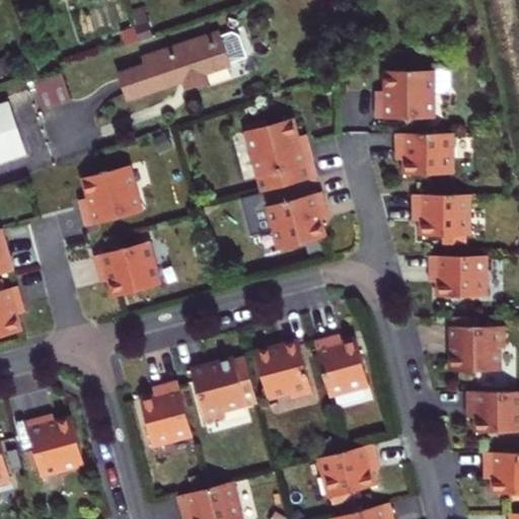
[(136,28),(140,41),(153,36),(143,6),(130,10),(136,28)]
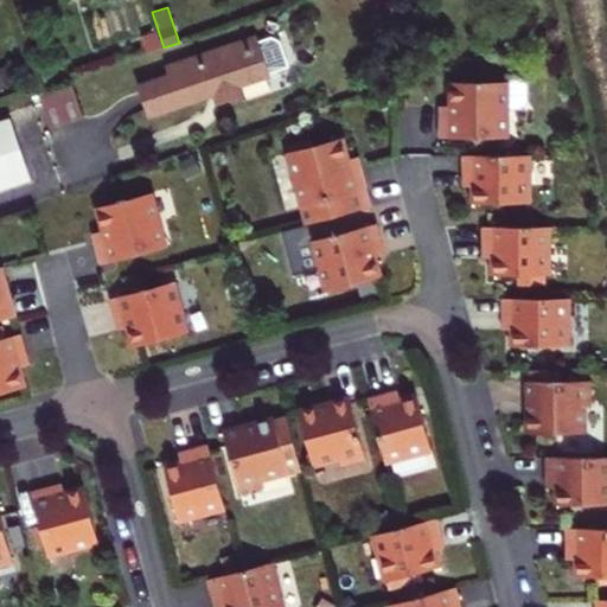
[(149,52),(164,48),(159,33),(145,38),(149,52)]
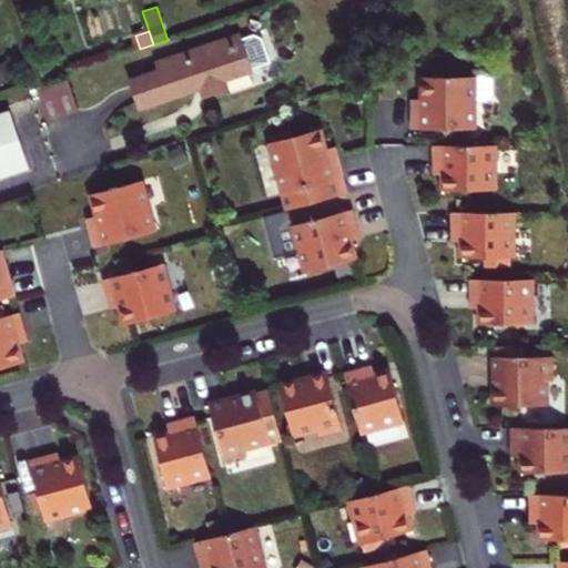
[(242,41),(240,36),(225,41),(235,47),(243,43),(242,41)]
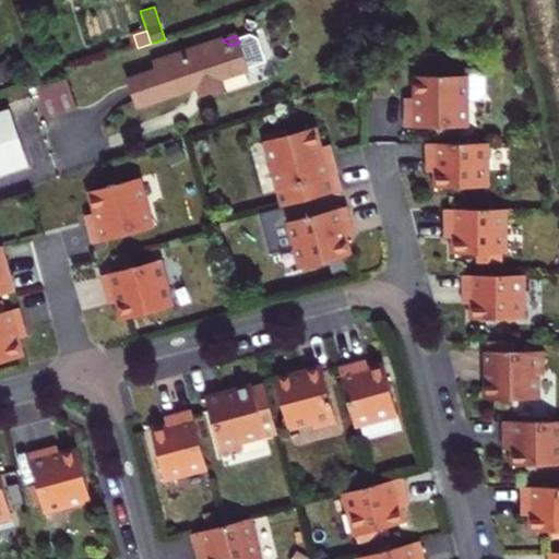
[(219,79),(265,62),(259,40),(251,37),(238,40),(239,43),(232,46),(222,40),(155,62),(158,70),(129,80),(138,106),(191,87),(190,84),(198,81),(199,85),(202,95),(223,87),(219,79)]
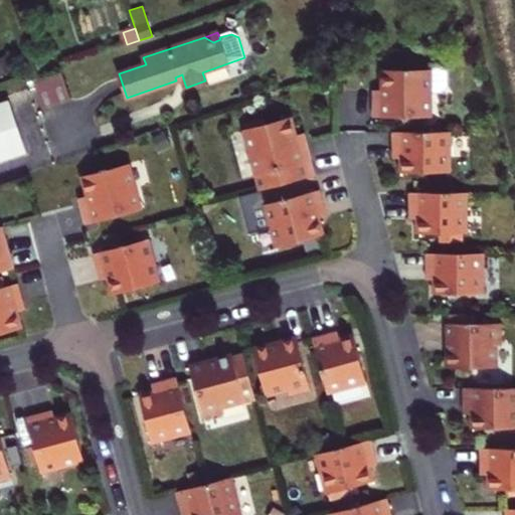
[(0,77),(17,67),(12,58),(0,65),(0,77)]
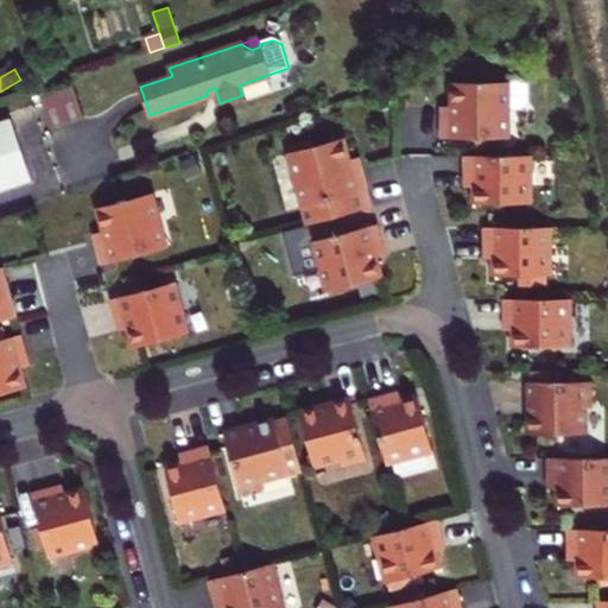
[(439,115),(439,138),(476,138),(500,138),(508,138),(508,114),(514,114),(518,112),(518,77),(514,74),(505,74),(505,82),(450,82),(450,107),(453,107),(453,115),(439,115)]
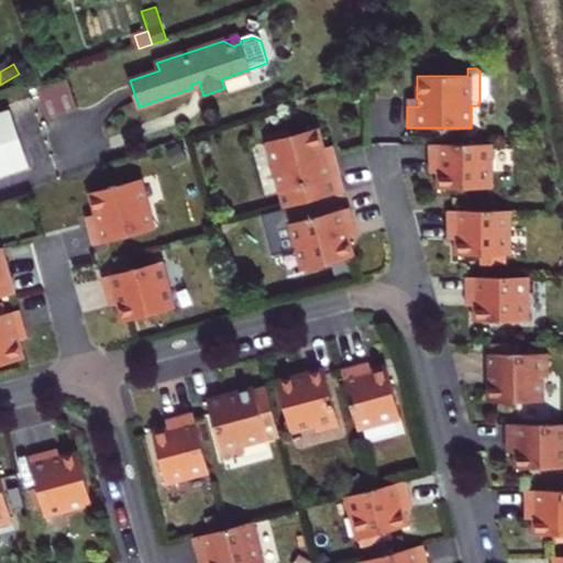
[(225,80),(229,92),(253,87),(251,74),(225,80)]
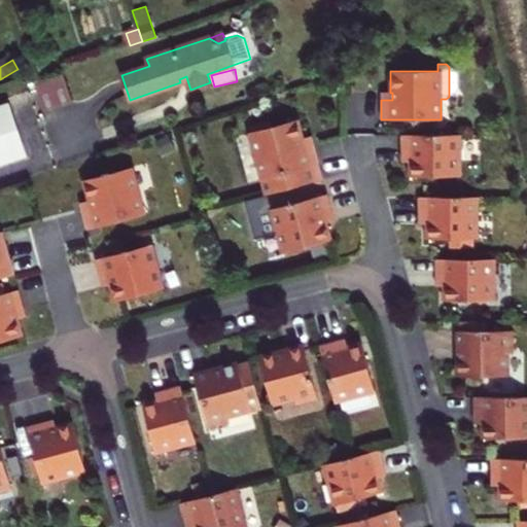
[(34,82),(41,109),(70,102),(63,74),(34,82)]
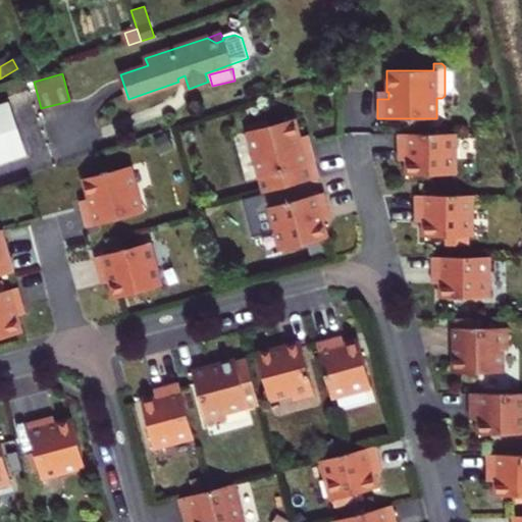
[(0,163),(27,155),(9,103),(0,105),(0,163)]
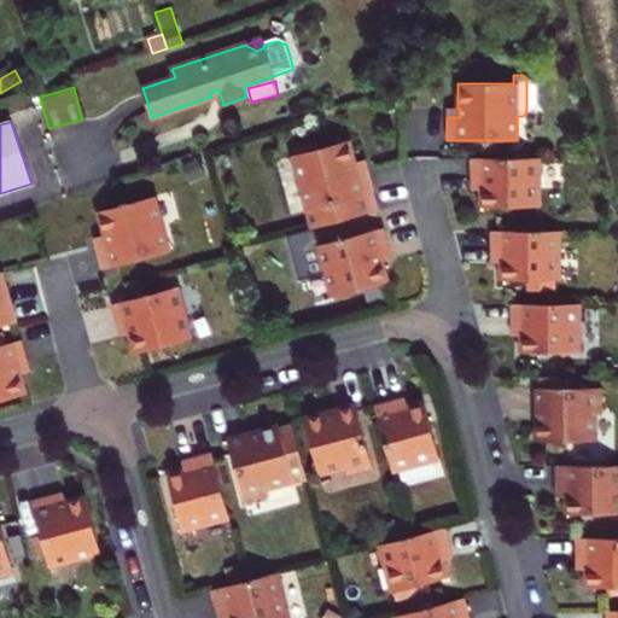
[(508,152),(508,140),(484,140),(484,152),(508,152)]
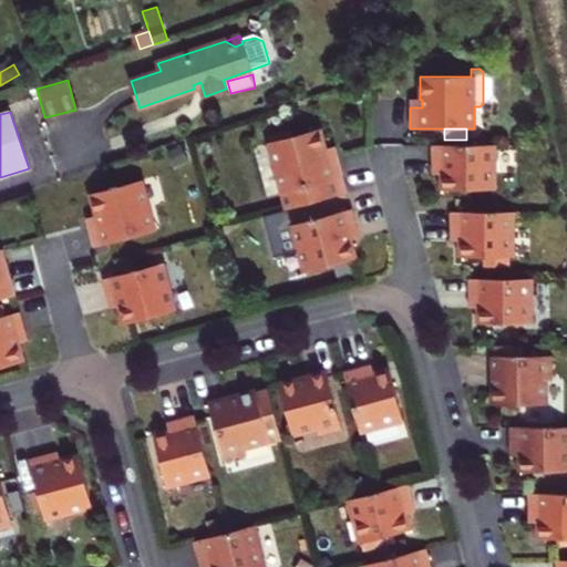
[(268,143),(286,209),(348,193),(337,156),(326,158),(323,152),(326,151),(320,130),(268,143)]
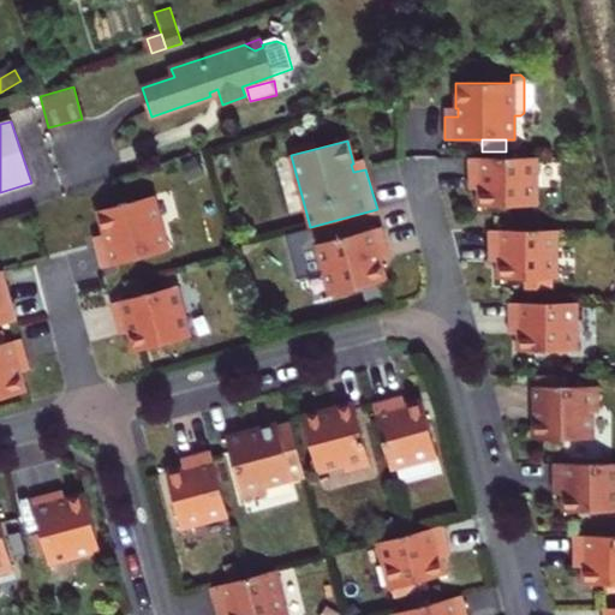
[(537,206),(536,157),(469,157),(469,177),(483,177),(483,189),(478,189),(479,207),(537,206)]
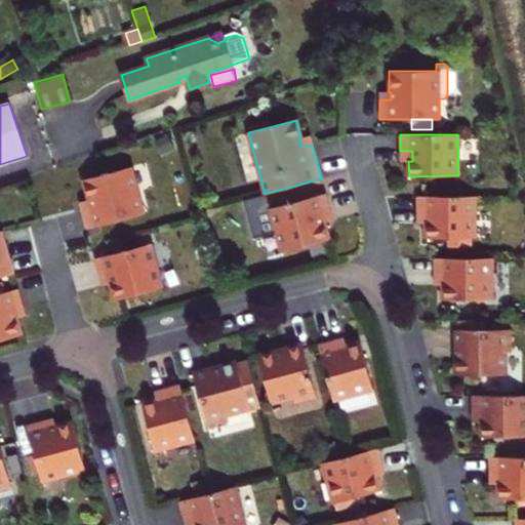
[(311,137),(301,139),(299,140),(301,147),(312,145),(311,139),(311,137)]
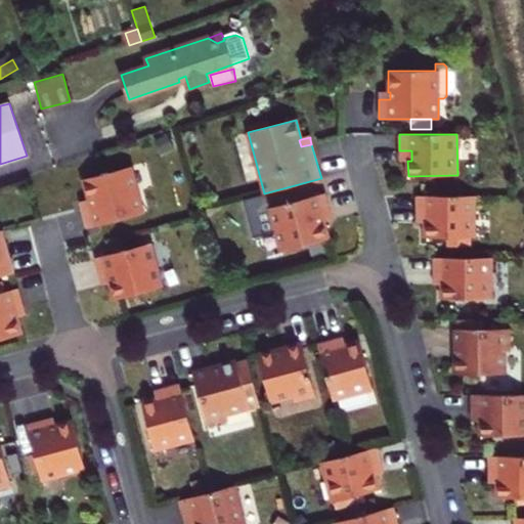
[(411,161),(411,150),(399,150),(399,155),(400,161),(407,161),(411,161)]
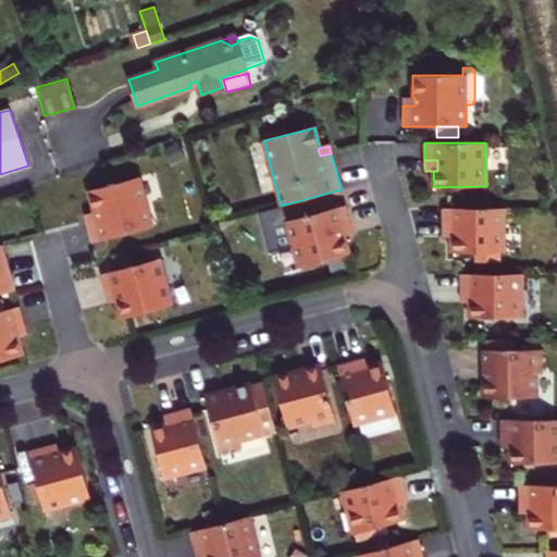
[(88,223),(94,243),(153,226),(140,177),(89,192),(96,213),(97,212),(99,220),(88,223)]
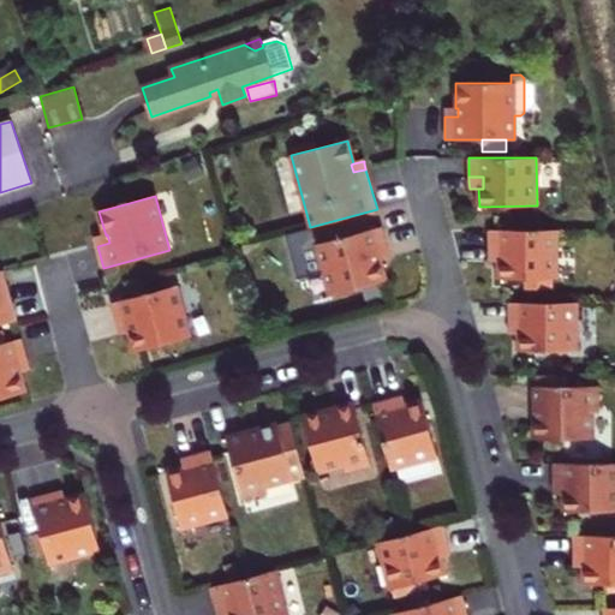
[(388,248),(382,227),(317,245),(330,297),(387,281),(381,260),(377,262),(375,252),(388,248)]
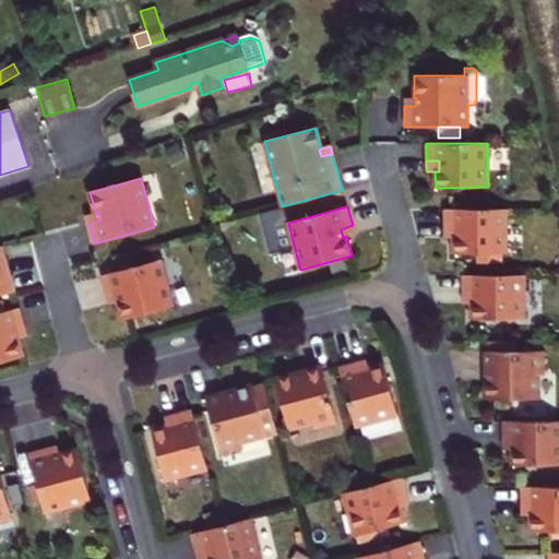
[(506,253),(506,209),(444,210),(444,226),(456,226),(456,237),(453,237),(453,253),(477,253),(477,263),(503,263),(503,253),(506,253)]
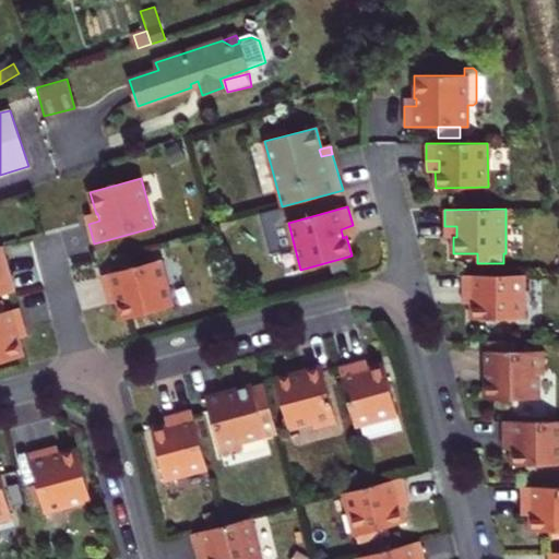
[(96,214),(86,217),(87,221),(88,224),(99,221),(97,213),(96,214)]
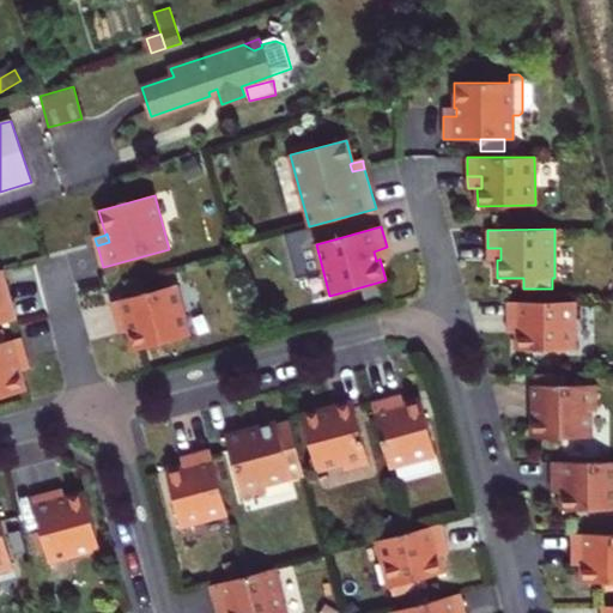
[(380,259),(389,256),(388,252),(387,247),(374,252),(376,261),(380,259)]
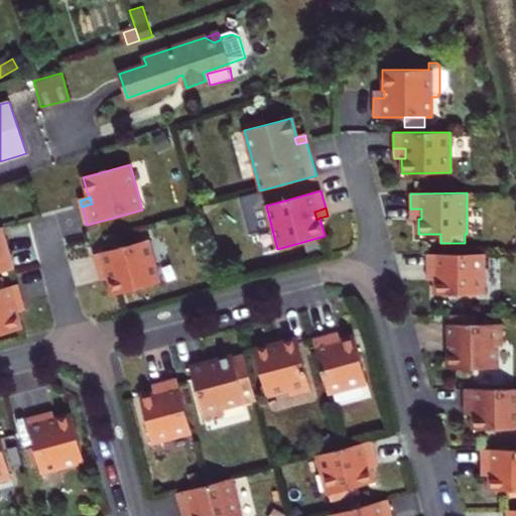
[(421,209),(410,209),(410,215),(410,219),(418,219),(421,219),(421,209)]
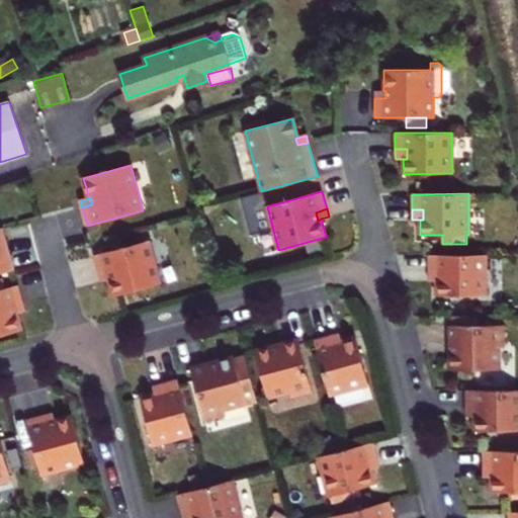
[(0,274),(14,270),(5,236),(0,237),(0,274)]
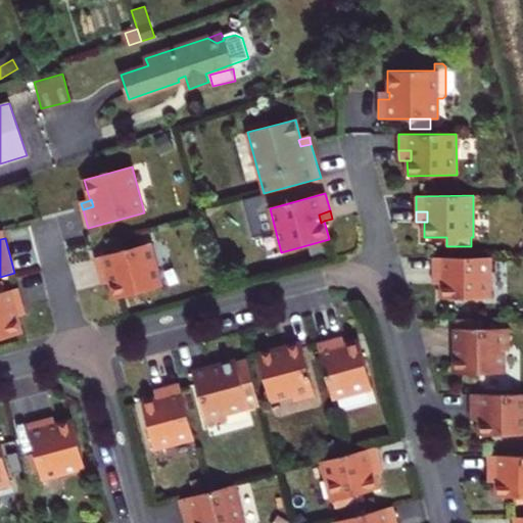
[(162,287),(151,243),(96,257),(100,276),(111,273),(113,281),(110,282),(115,299),(162,287)]
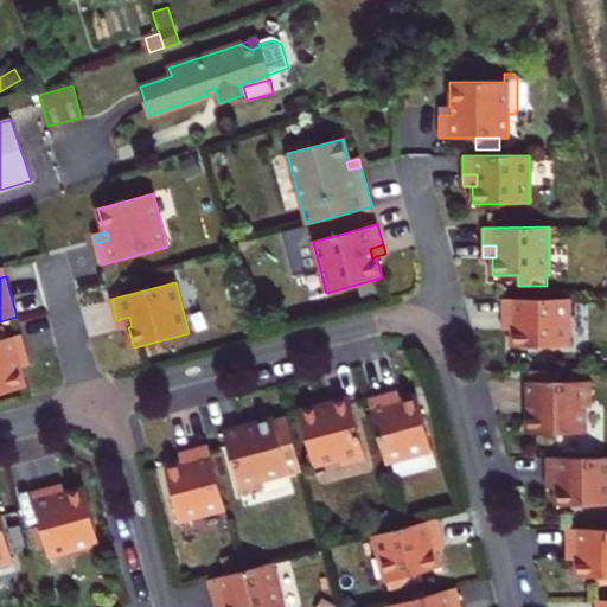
[(569,347),(568,299),(503,299),(503,318),(516,318),(516,330),(512,330),(512,347),(569,347)]
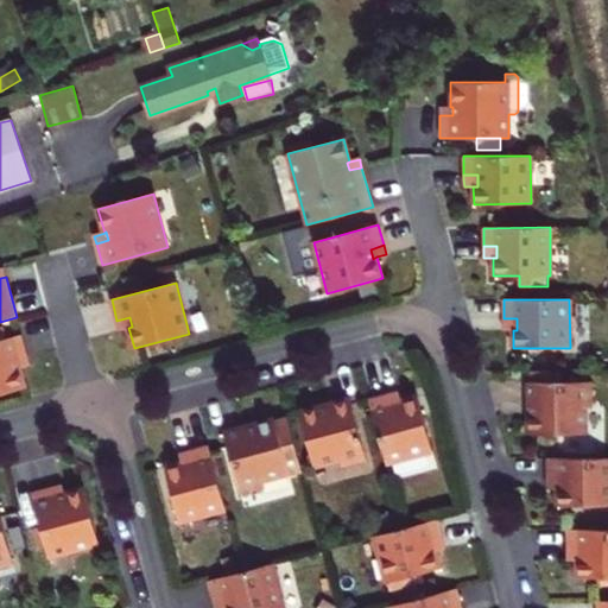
[(587,348),(588,302),(575,302),(574,347),(587,348)]
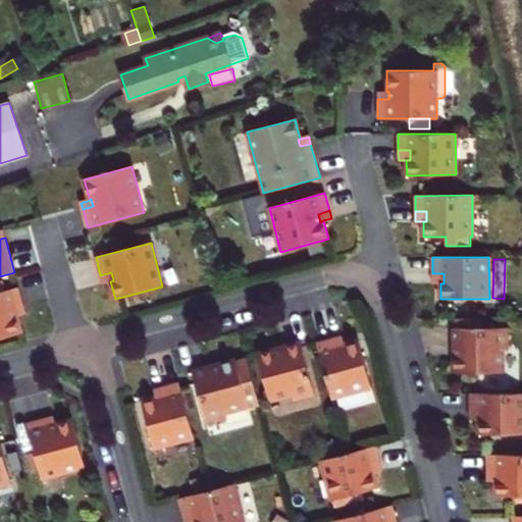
[(111,272),(100,275),(101,279),(103,283),(110,281),(113,280),(111,272)]
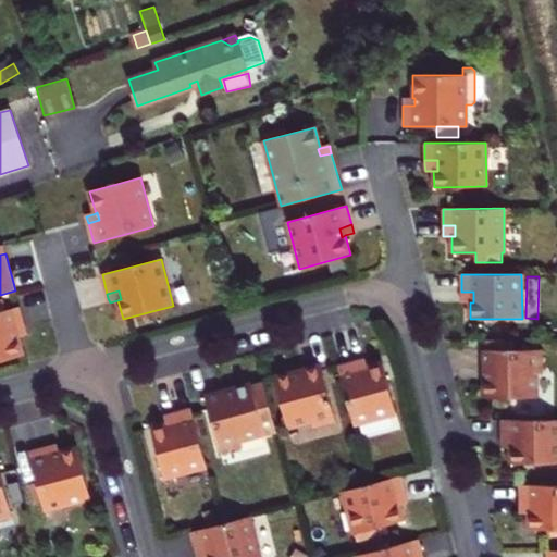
[(473,292),(461,292),(461,296),(461,302),(470,302),(473,302),(473,292)]
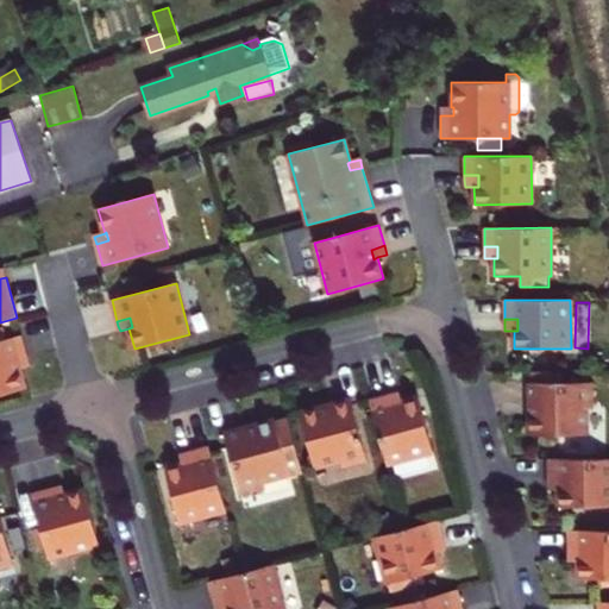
[(27,357),(22,336),(0,340),(0,396),(26,389),(20,369),(17,369),(16,360),(27,357)]
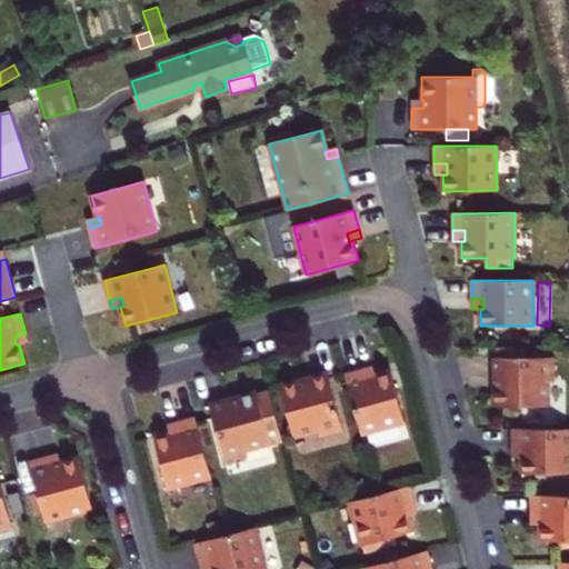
[(16,345),(19,345),(28,342),(27,338),(26,333),(15,337),(16,345)]
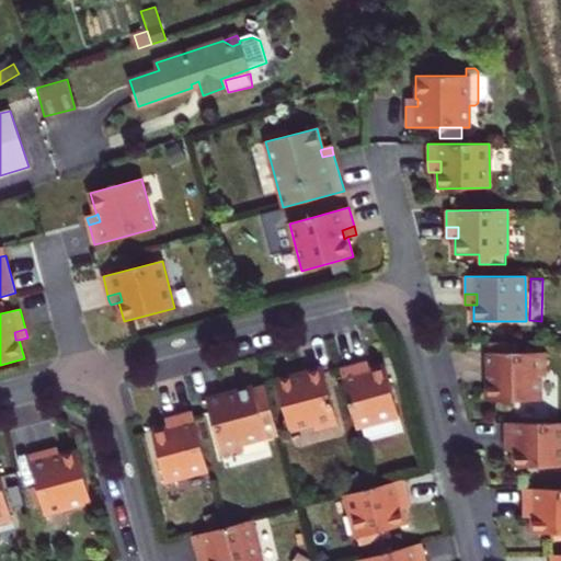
[(488,381),(488,401),(541,401),(541,375),(548,375),(548,352),(518,352),(518,342),(491,342),(491,352),(488,352),(488,370),(491,370),(491,375),(491,381),(488,381)]
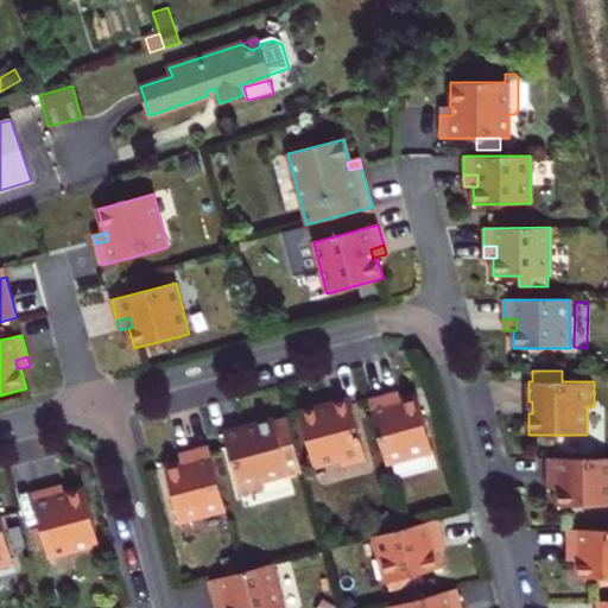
[(394,392),(387,394),(390,407),(401,404),(400,400),(398,391),(394,392)]
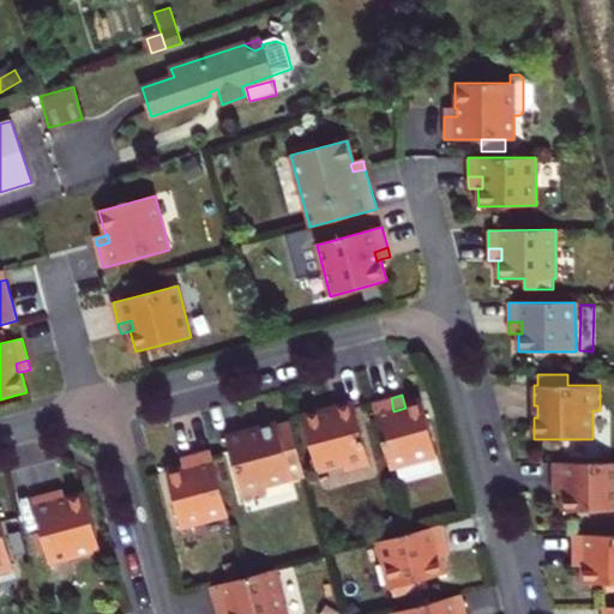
[(391,398),(373,403),(391,468),(437,456),(422,399),(404,404),(405,408),(393,411),(391,398)]
